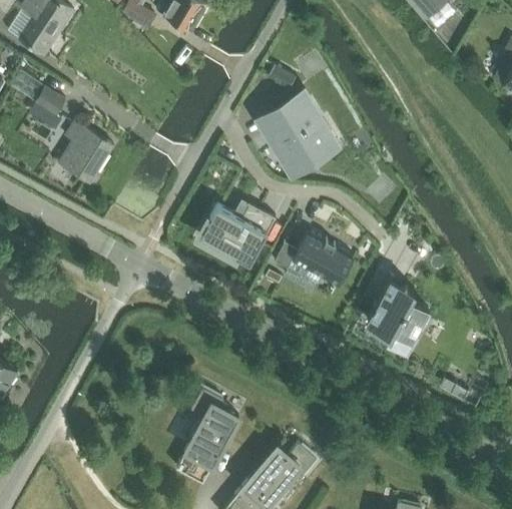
[(30,19),(17,39),(38,53),(50,35),(54,38),(70,13),(49,0),(26,0),(19,12),(30,19)]
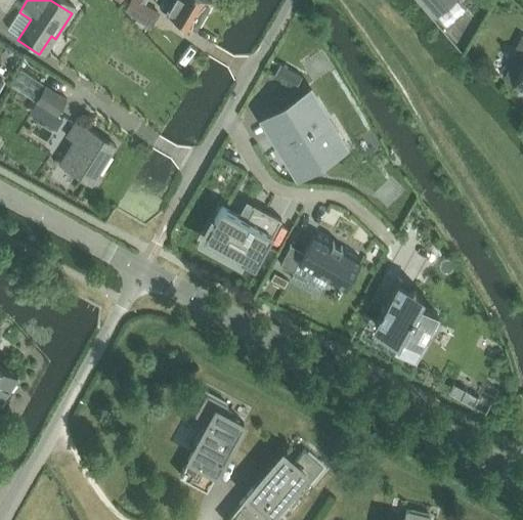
[(160,16),(131,0),(123,15),(150,32),(160,16)]
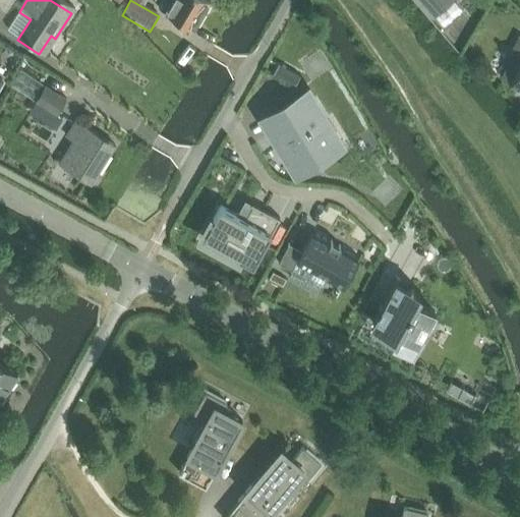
[(162,0),(157,9),(192,30),(209,1),(206,0),(162,0)]
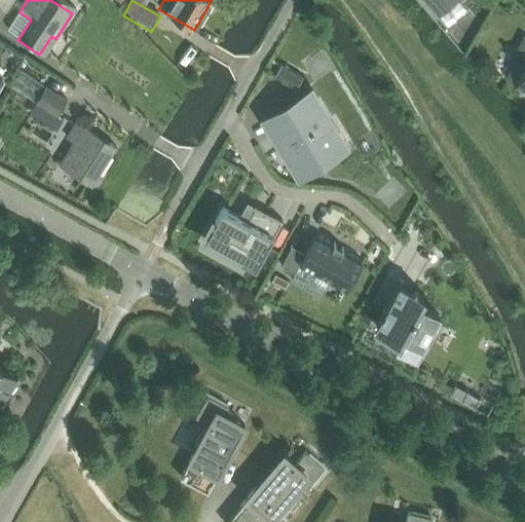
[(420,0),(437,20),(438,19),(447,30),(466,12),(458,2),(459,1),(459,0),(420,0)]
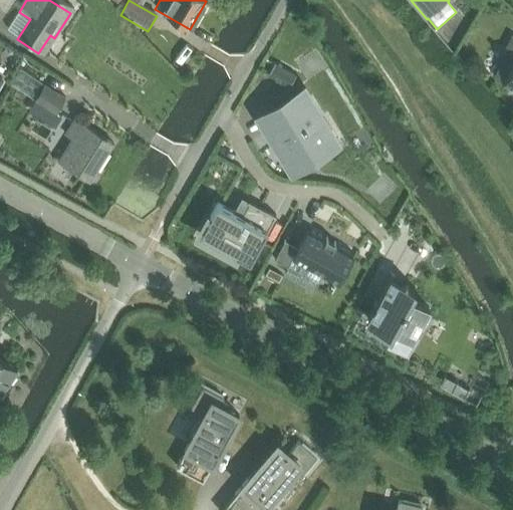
[(512,40),(511,40),(505,53),(507,54),(494,80),(512,89),(512,40)]
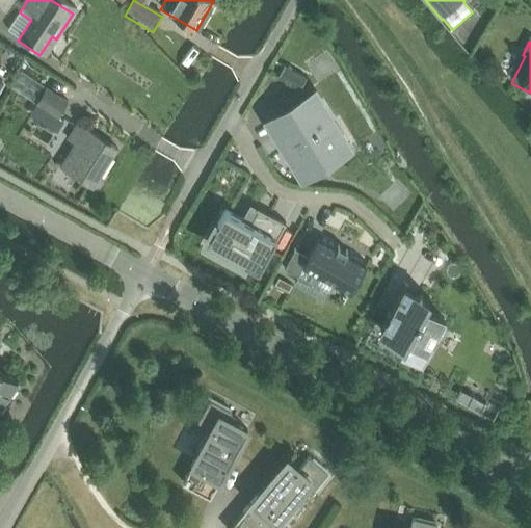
[(306,80),(284,68),(276,80),(299,93),(306,80)]
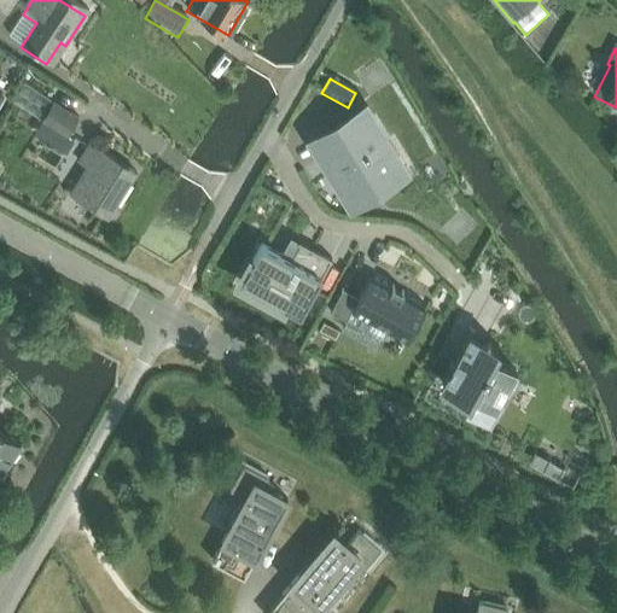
[(11,106),(67,140),(79,120),(24,86),(11,106)]
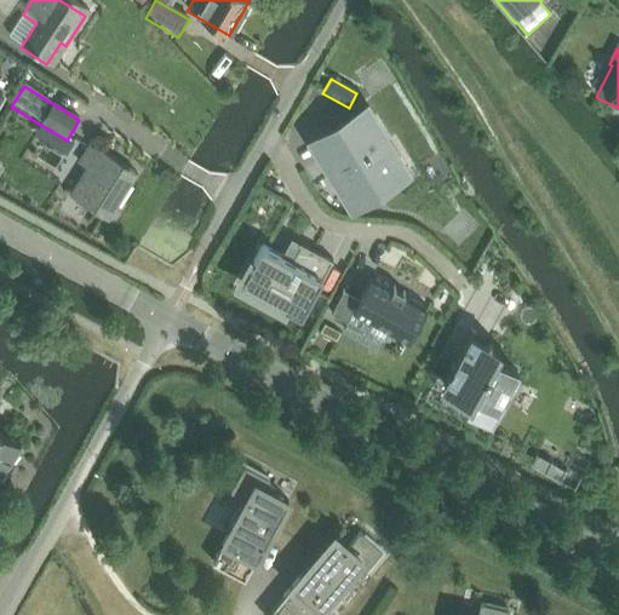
[(400,179),(402,178),(364,115),(315,144),(325,160),(327,159),(336,173),(330,177),(340,195),(351,189),(360,202),(400,178),(400,179)]
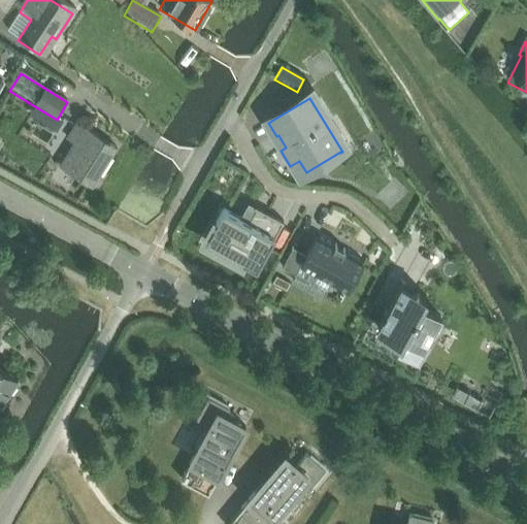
[(73,144),(59,168),(91,188),(116,150),(76,125),(66,140),(73,144)]
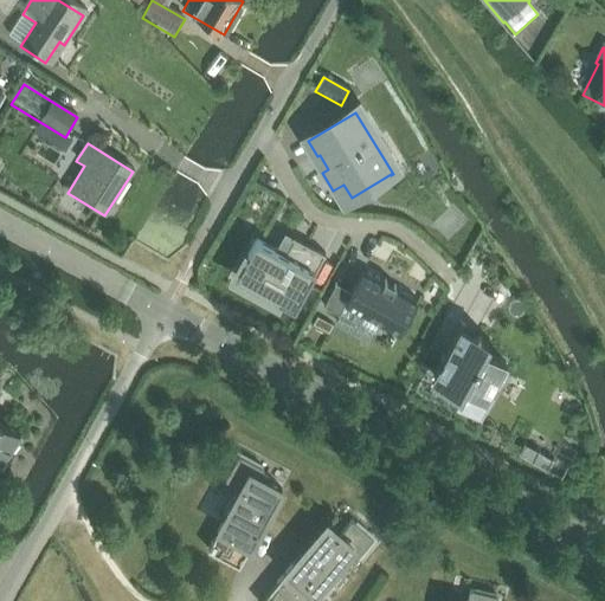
[(236,279),(256,291),(258,286),(276,296),(274,301),(280,303),(278,304),(294,312),(324,257),(293,240),(283,258),(256,243),(238,273),(239,273),(236,279)]
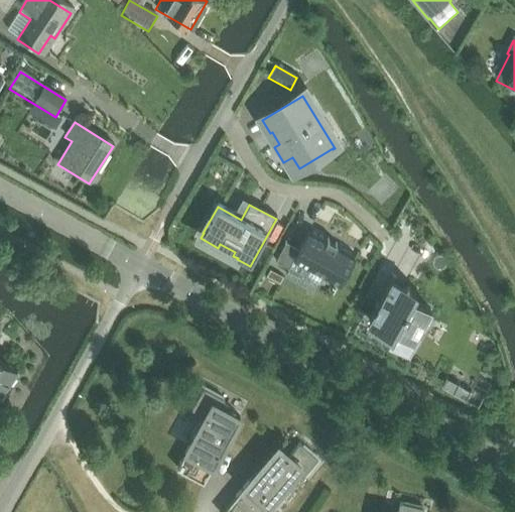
[(284,246),(274,264),(287,271),(285,276),(300,285),(308,271),(339,287),(355,258),(336,248),(336,246),(335,246),(334,247),(328,244),(328,242),(327,241),(327,243),(308,233),(297,252),(285,245),(286,245),(285,244),(284,246)]
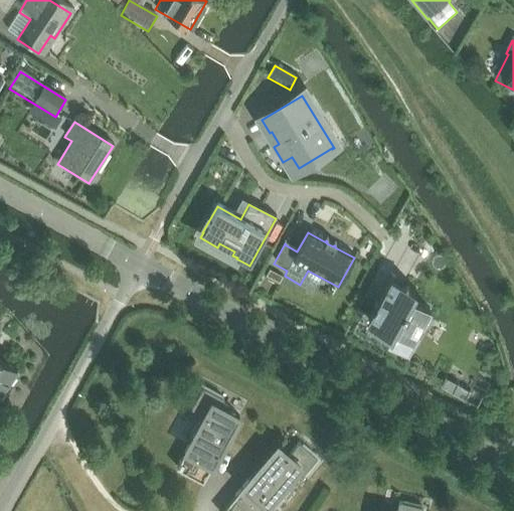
[(403,286),(391,279),(390,278),(367,320),(368,321),(369,321),(377,325),(375,329),(389,337),(386,342),(407,354),(430,312),(409,302),(414,292),(403,286)]
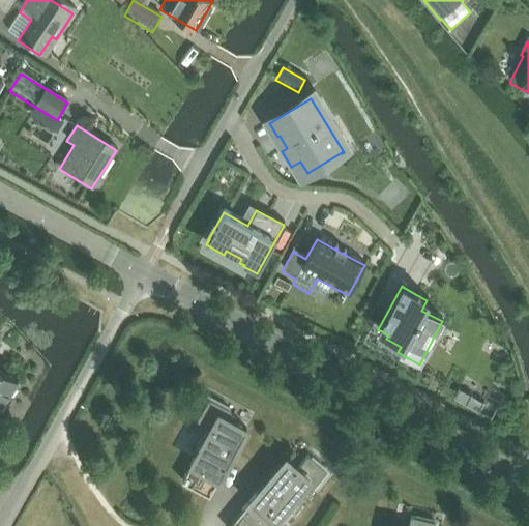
[(0,405),(17,383),(0,371),(0,405)]
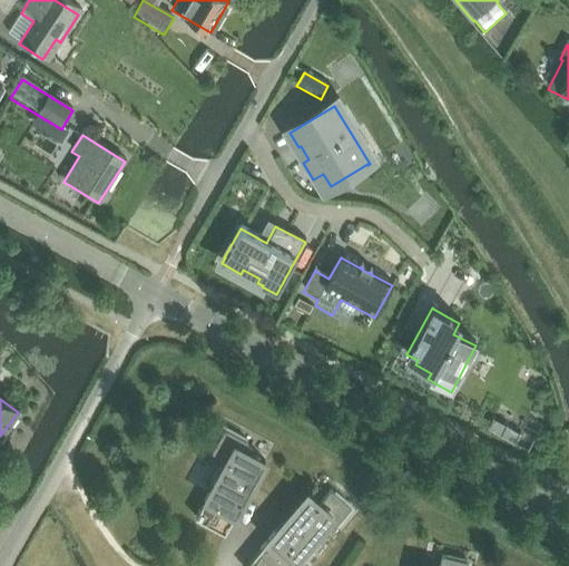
[(518,435),(493,421),(488,431),(512,445),(518,435)]
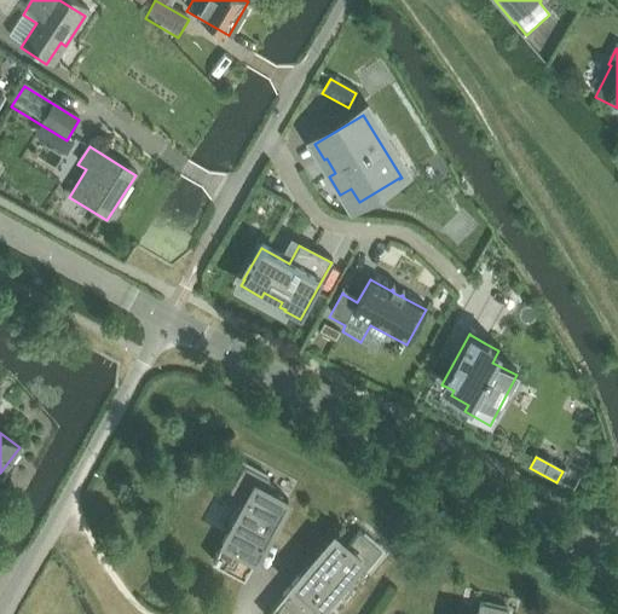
[(287,503),(264,491),(269,482),(243,468),(229,493),(246,503),(212,565),(243,583),(287,503)]
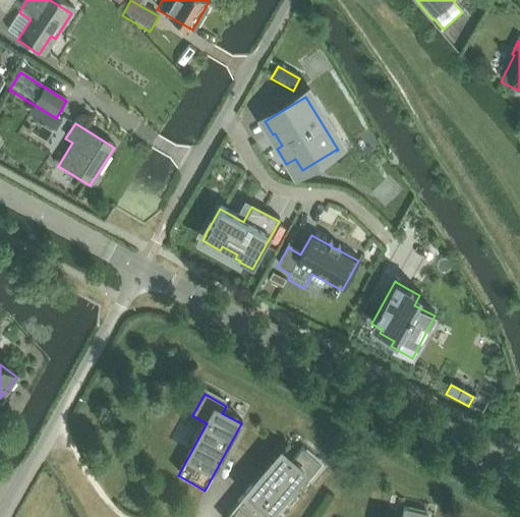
[(267,516),(298,479),(304,484),(321,466),(301,450),(292,462),(281,453),(226,516),(267,516)]
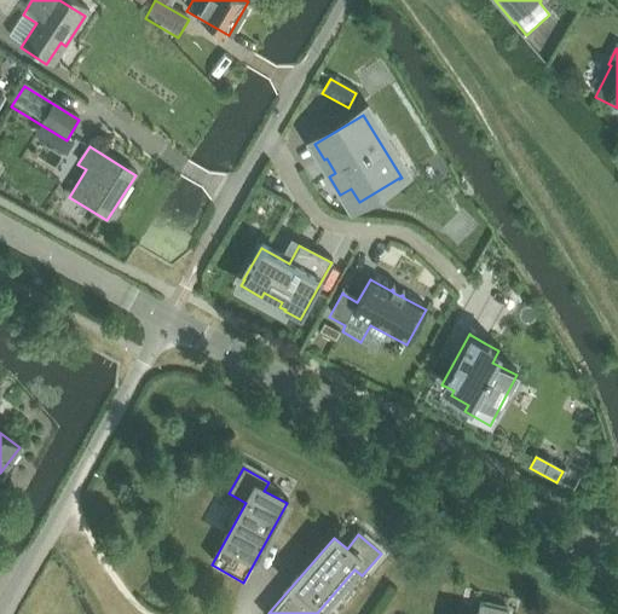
All buildings are outlined.
